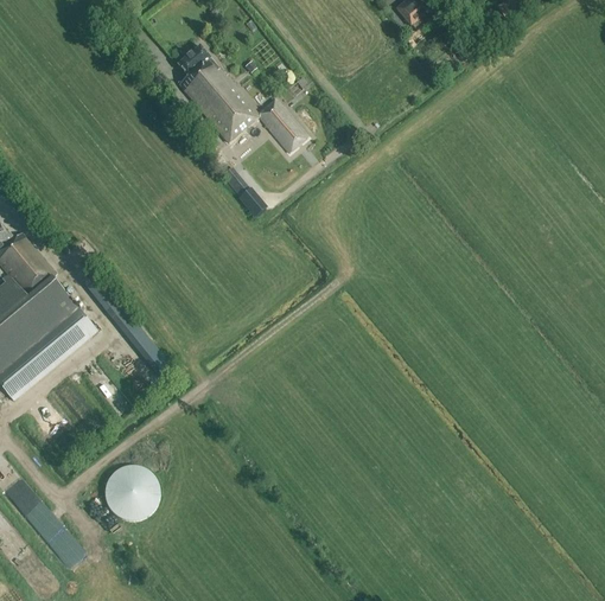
[(409,21),(426,7),(420,0),(402,0),(396,5),(409,21)]
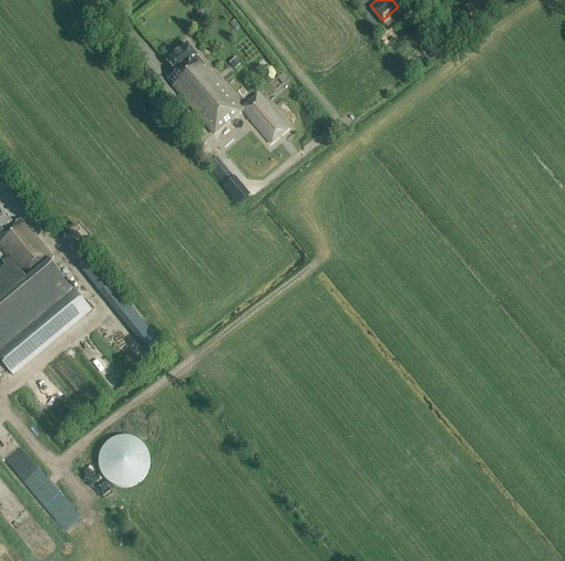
[(468,0),(463,3),(471,16),(492,1),(493,3),(496,1),(495,0),(468,0)]
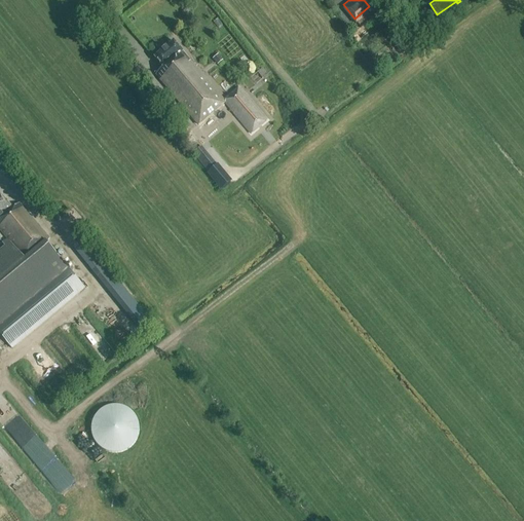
[(395,7),(389,1),(384,5),(389,11),(395,7)]
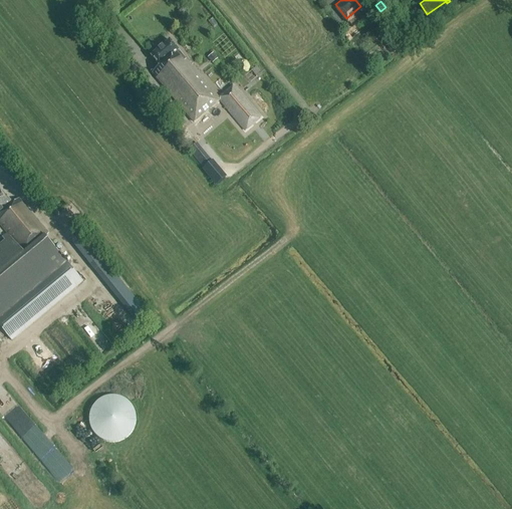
[(343,26),(340,29),(347,38),(350,35),(358,29),(351,20),(343,26)]
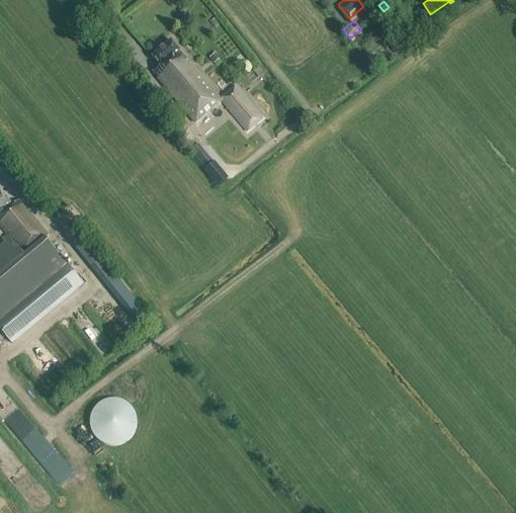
[(395,33),(389,25),(379,32),(392,47),(401,39),(396,32),(395,33)]
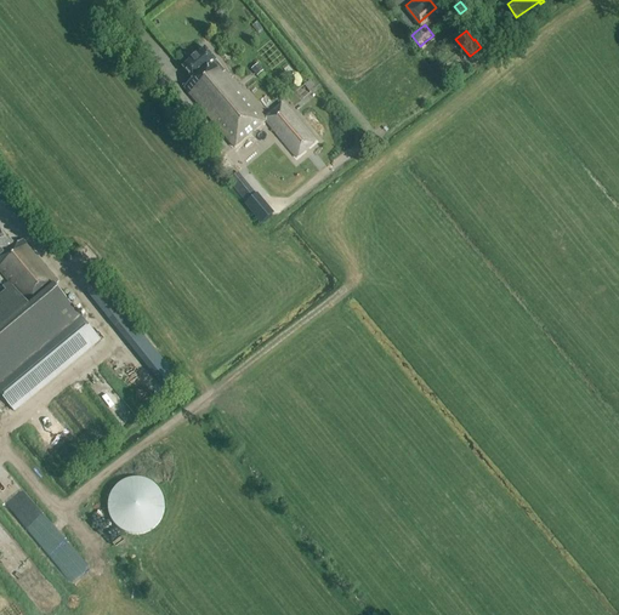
[(262,112),(203,44),(180,63),(191,75),(181,83),(232,142),(263,115),(295,152),(314,135),(280,96),(262,112)]
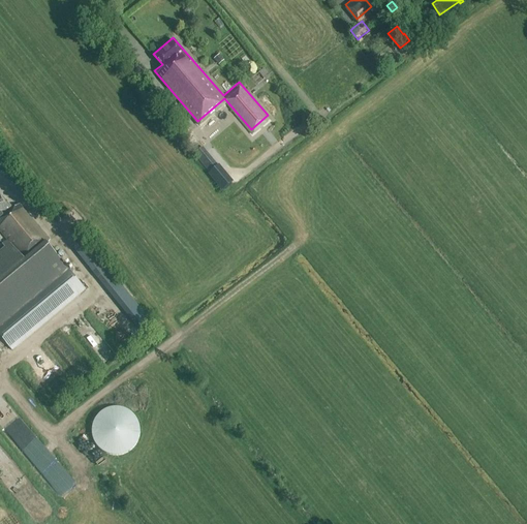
[(211,55),(216,61),(222,56),(217,50),(211,55)]
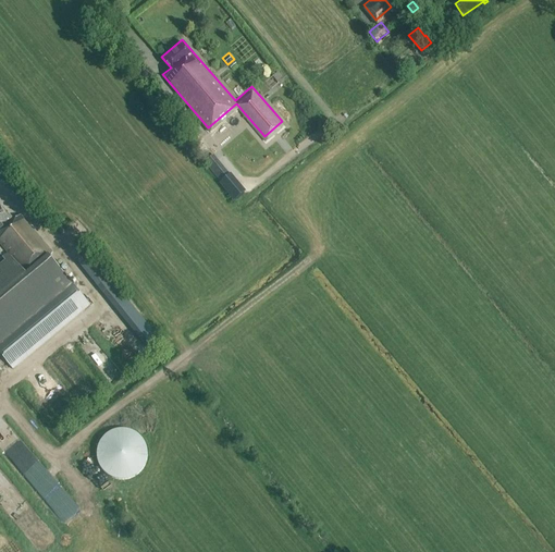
[(276,80),(282,75),(276,68),(270,72),(276,80)]
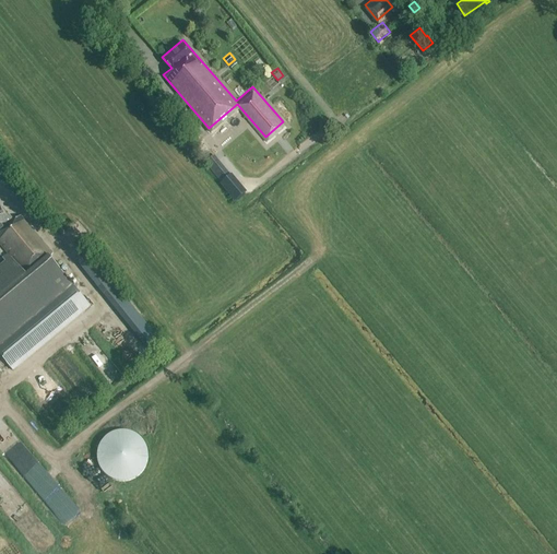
[(11,217),(0,203),(0,243),(10,255),(0,262),(0,355),(9,366),(86,302),(46,252),(50,249),(19,211),(11,217)]
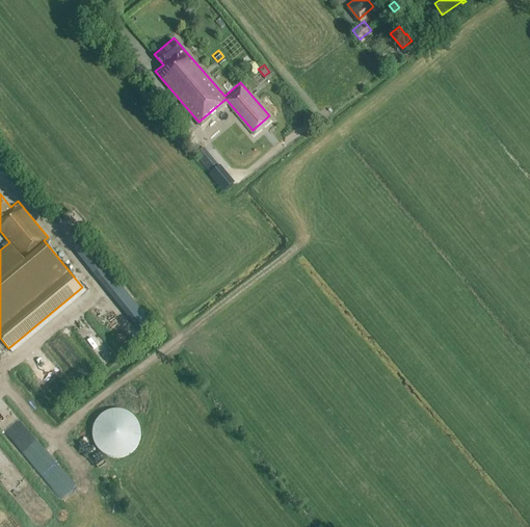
[(99,259),(87,267),(96,278),(107,268),(99,259)]
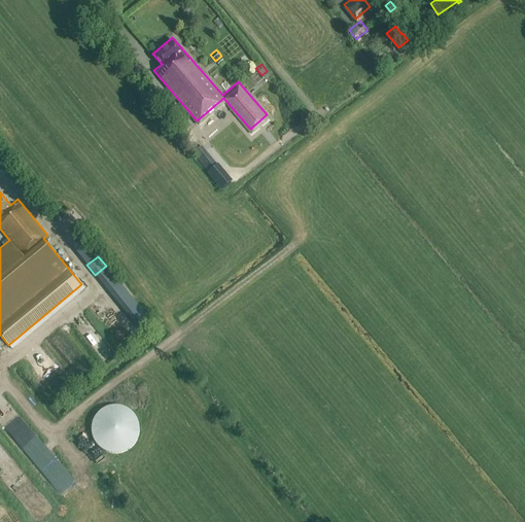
[(99,403),(97,445),(138,447),(140,405),(99,403)]
